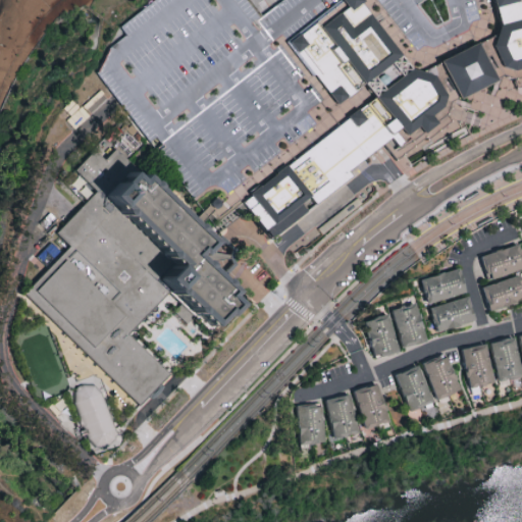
[(427,74),(444,100),(438,113),(428,120),(432,125),(422,134),(418,128),(399,142),(398,143),(394,138),(365,158),(347,172),(350,176),(337,186),(271,239),(263,228),(243,202),(250,197),(246,192),(275,169),(290,159),(336,123),(373,97),(363,85),(338,103),(289,41),(297,35),(335,3),(338,0),(359,0),(383,34),(399,54),(409,70),(427,74)]
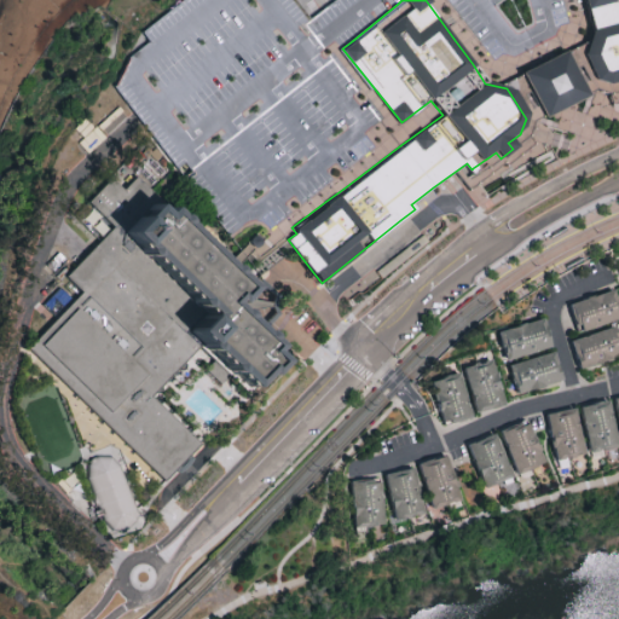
[(618,0),(618,97),(615,98),(603,93),(586,58),(591,45),(594,38),(584,0),(618,0)]
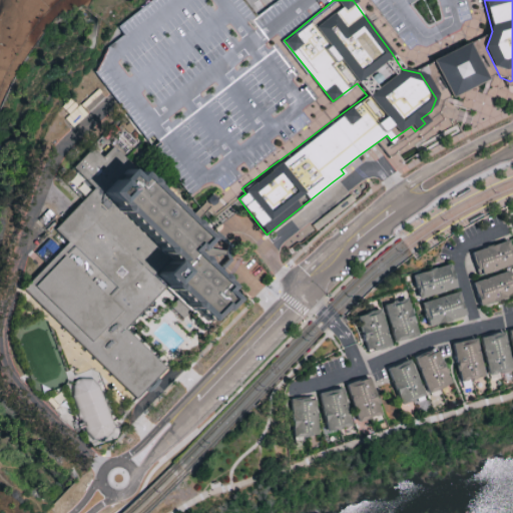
[(448,97),(428,60),(468,39),(488,76),(448,97)]
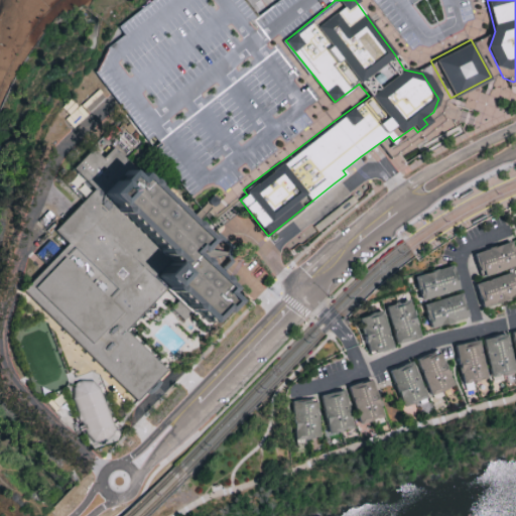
[(137,399),(29,291),(62,256),(70,244),(61,230),(94,191),(75,170),(94,147),(103,159),(115,149),(212,241),(197,259),(236,297),(210,327),(167,288),(127,330),(167,370),(137,399)]
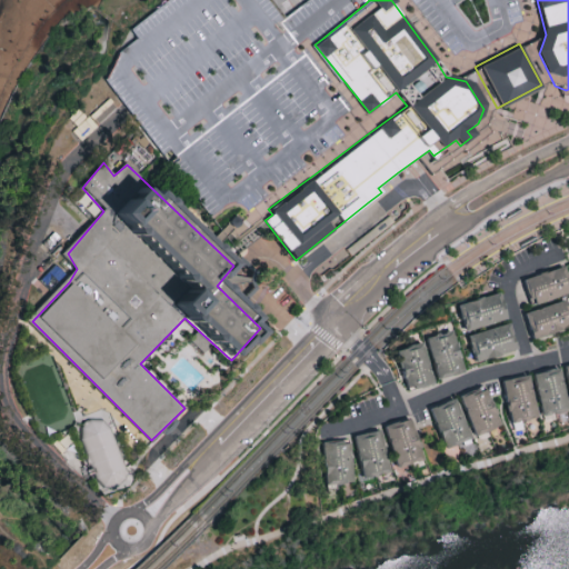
[(568,292),(568,270),(567,265),(526,277),(533,303),(568,292)]
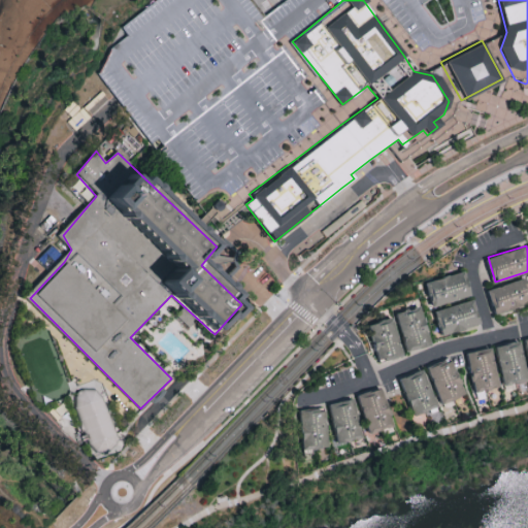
[(428,278),(432,304),(472,297),(468,272),(428,278)]
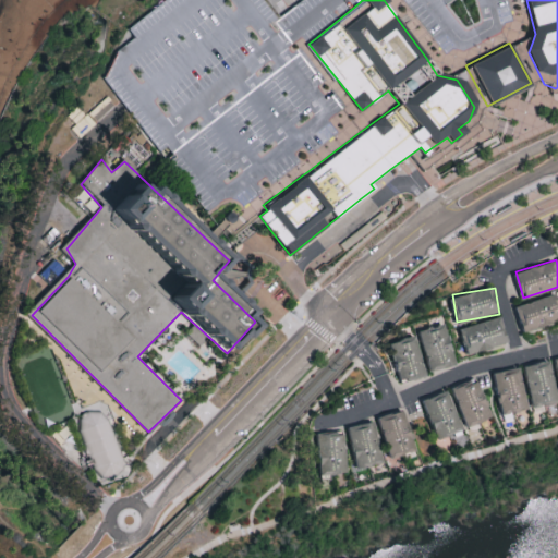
[(557,320),(557,308),(554,293),(517,305),(525,331),(557,320)]
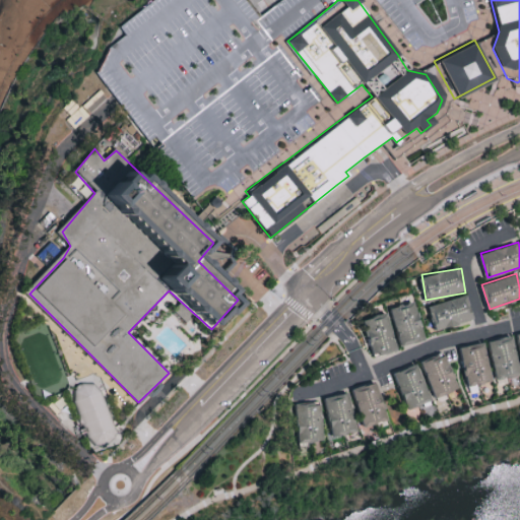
[(436,328),(475,320),(469,295),(430,304),(436,328)]
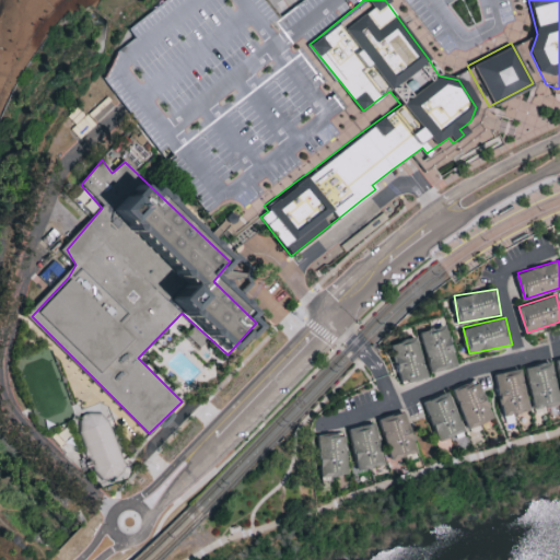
[(433,372),(459,364),(450,324),(422,331),(433,372)]
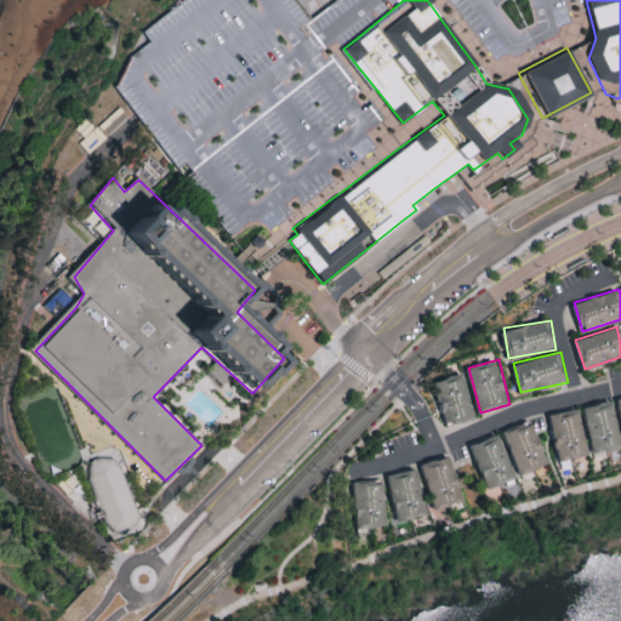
[(477,417),(465,372),(436,380),(448,425),(477,417)]
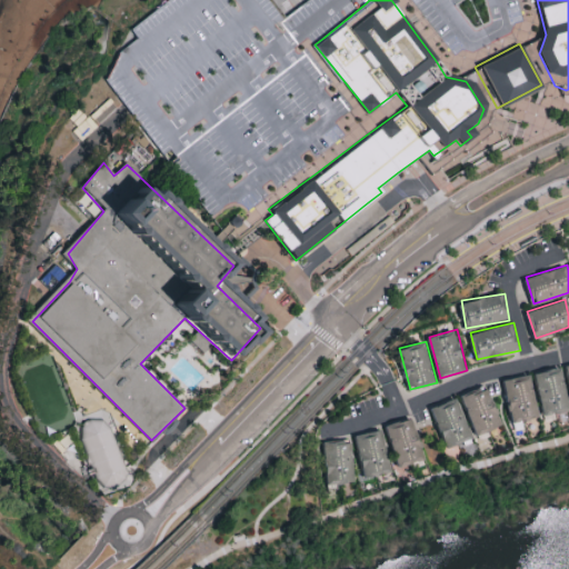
[(536,372),(545,415),(568,408),(568,396),(562,366),(536,372)]
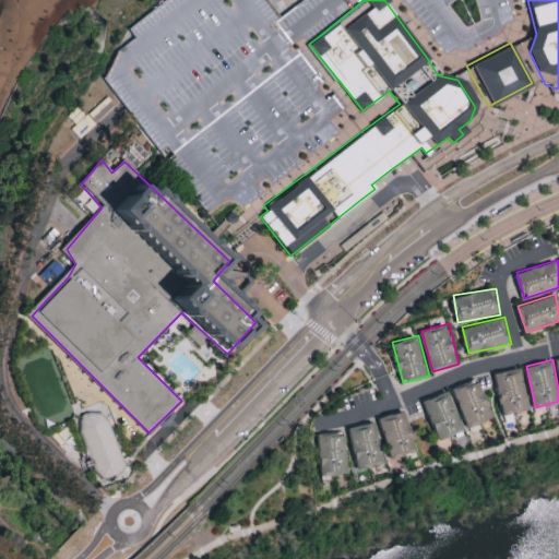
[(496,372),(504,414),(531,408),(523,367),(496,372)]
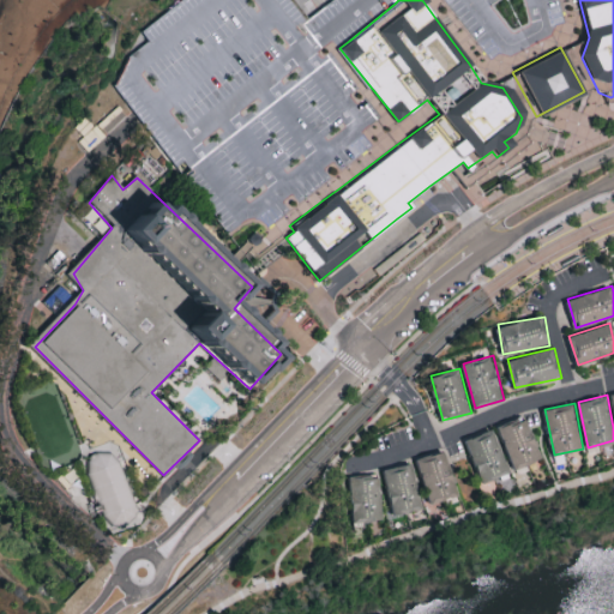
[(543,457),(528,416),(499,427),(516,469),(543,457)]
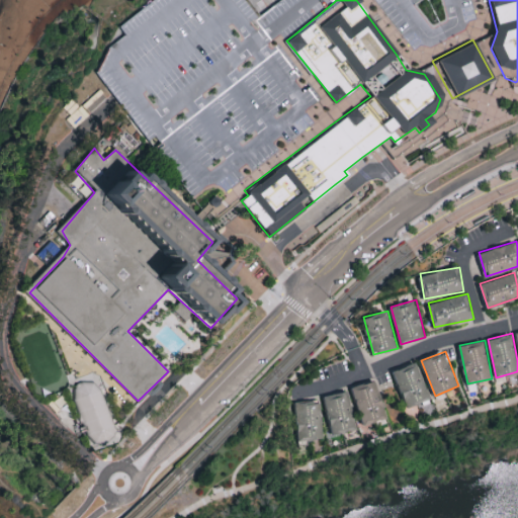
[(409,407),(432,397),(416,361),(393,371),(409,407)]
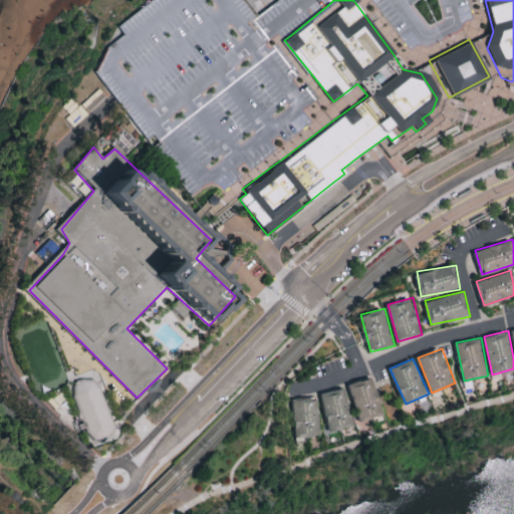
[(90,440),(115,432),(97,375),(72,383),(90,440)]
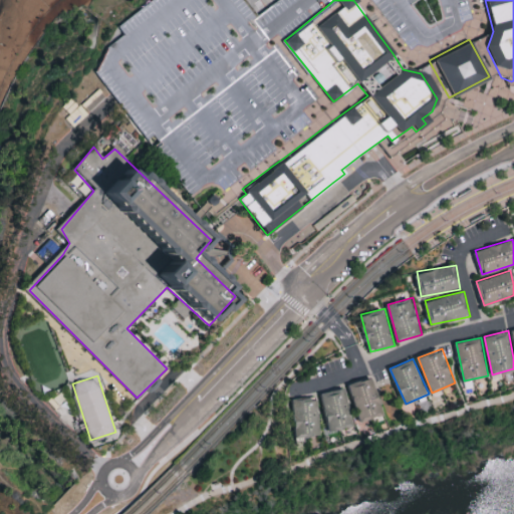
[(383,415),(374,376),(350,382),(359,421),(383,415)]
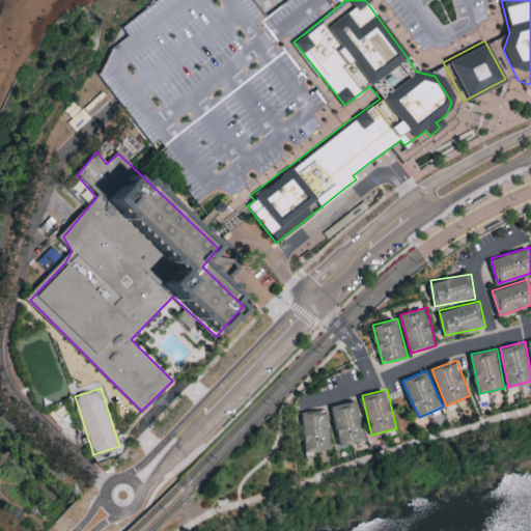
[(364,440),(357,400),(333,404),(339,445),(364,440)]
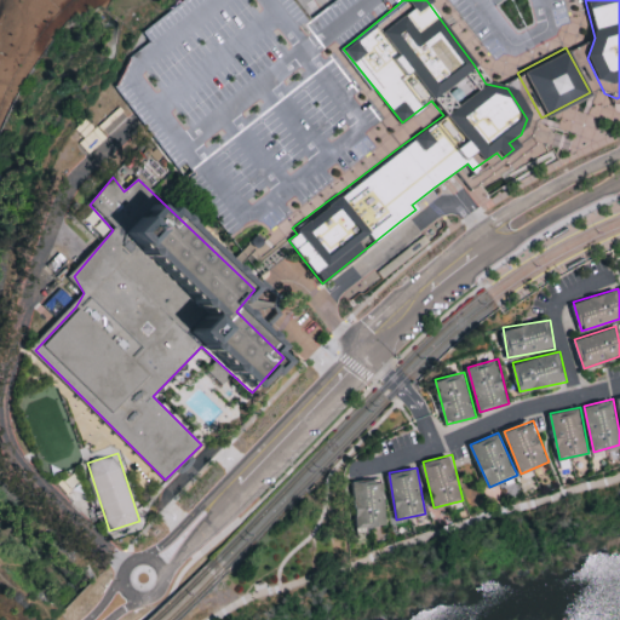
[(385,526),(385,480),(356,480),(356,526),(385,526)]
